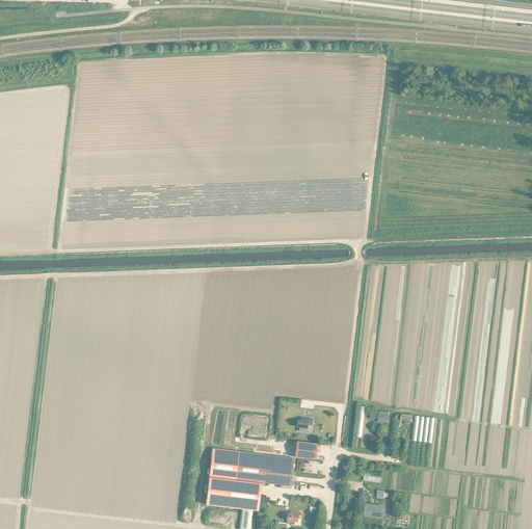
[(312,424),(313,418),(307,417),(306,420),(298,419),(297,425),(299,426),(298,430),(307,431),(307,427),(308,427),(308,423),(312,424)]
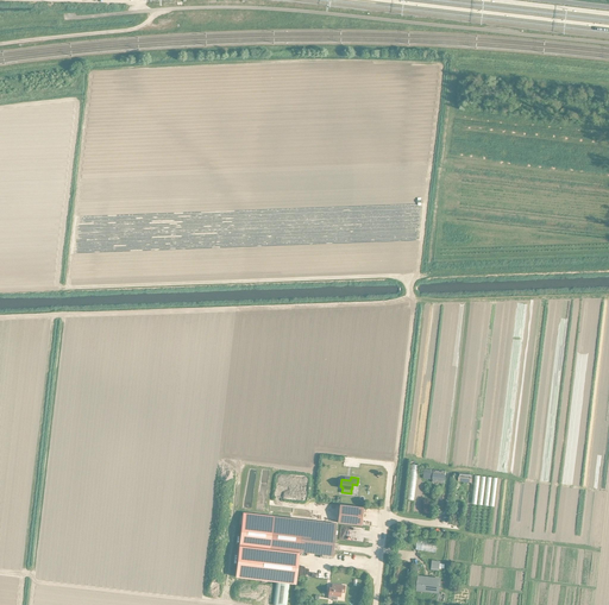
[(362,524),(364,506),(340,504),(338,522),(362,524)]
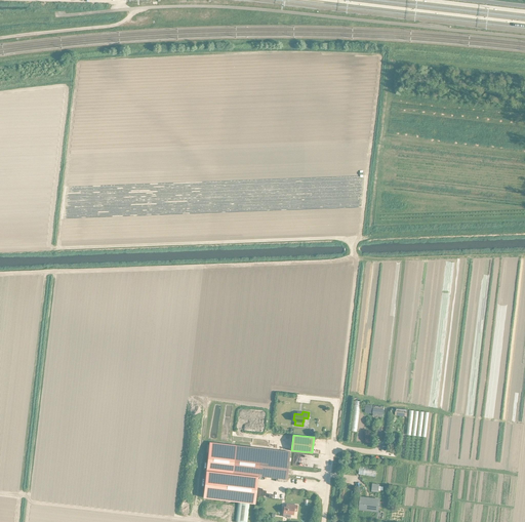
[(229,472),(287,479),(290,451),(210,441),(203,496),(226,499),(229,472)]
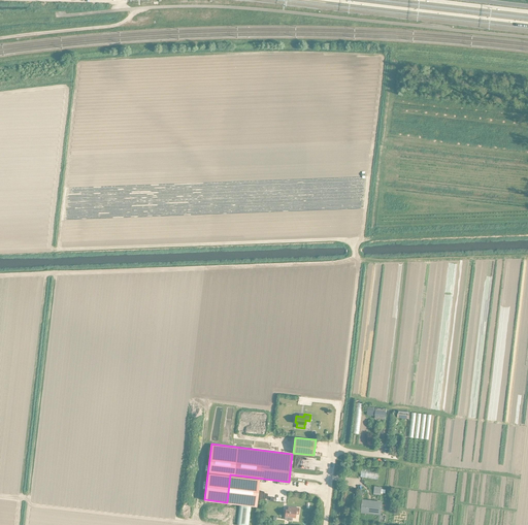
[(377,472),(360,470),(360,477),(376,479),(377,472)]
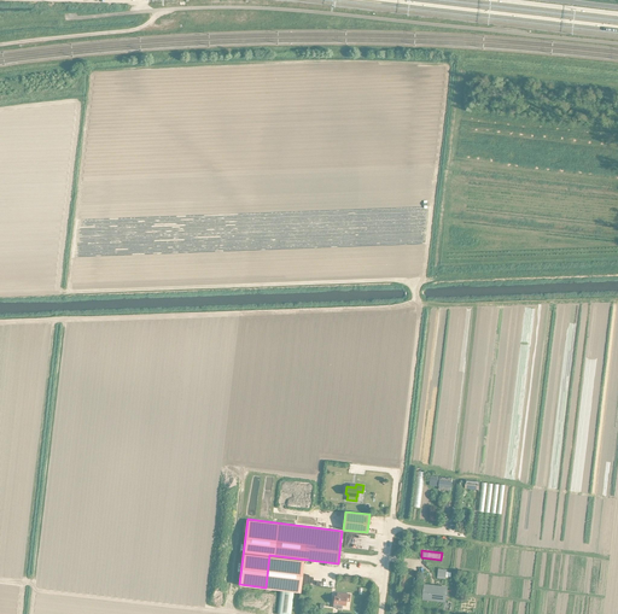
[(278,613),(285,613),(290,613),(295,585),(281,583),(278,613)]
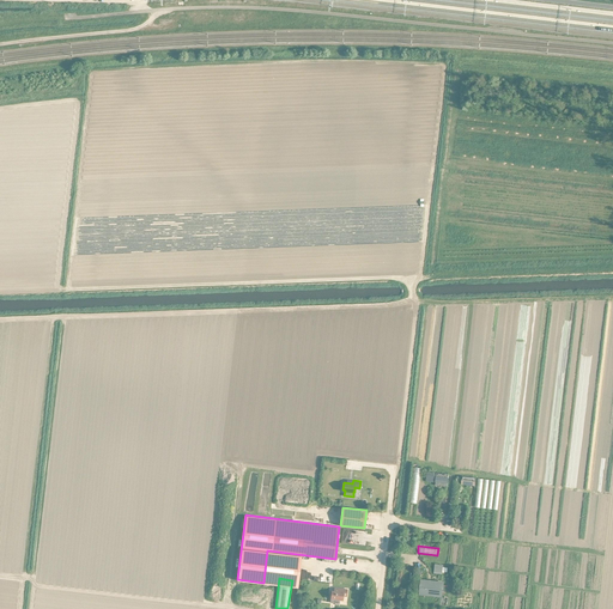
[(420,592),(441,595),(442,583),(422,580),(420,592)]
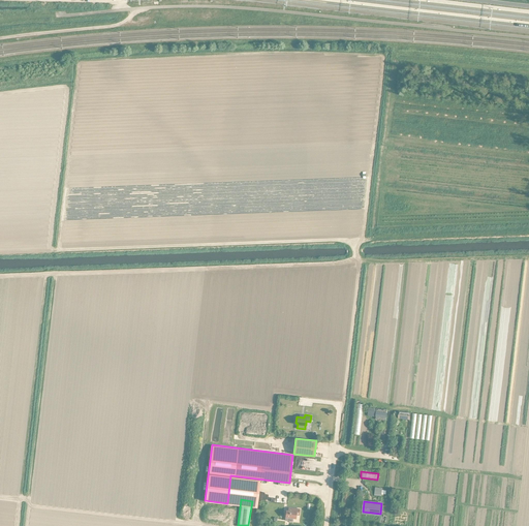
[(285,516),(296,518),(297,514),(300,514),(300,508),(293,507),(293,511),(286,509),(285,516)]
